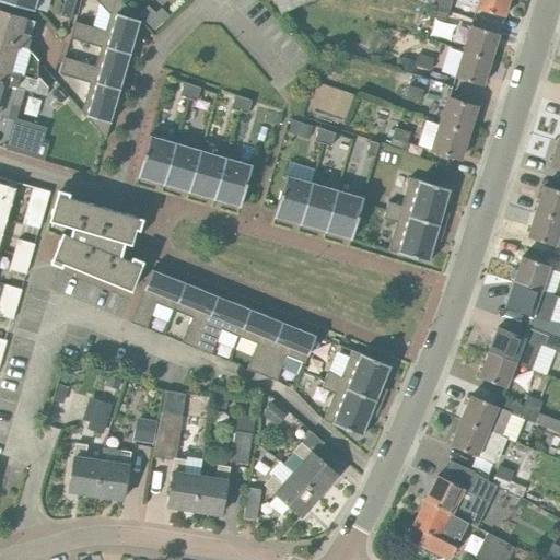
[(0,0),(0,1),(34,12),(35,10),(34,10),(37,0),(0,0)]
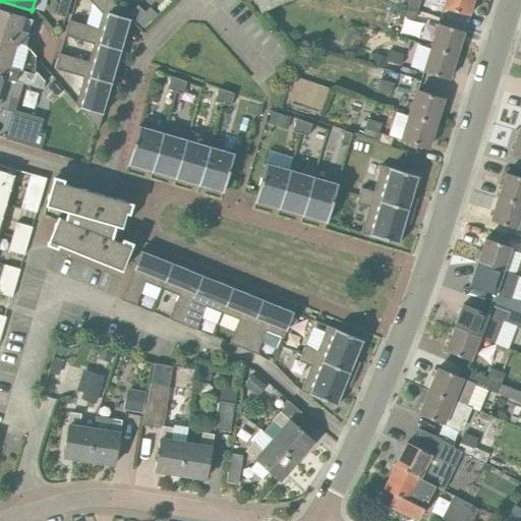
[(59,0),(58,6),(68,9),(70,0),(59,0)]
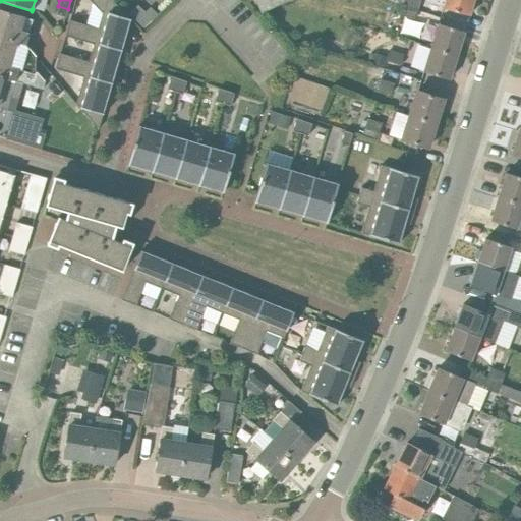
[(130,19),(110,0),(88,0),(101,12),(103,13),(98,30),(105,33),(101,45),(121,51),(121,50),(129,21),(130,21),(130,19)]
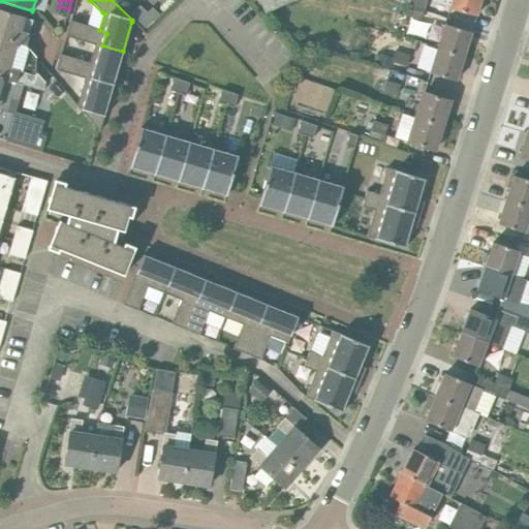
[(260,0),(267,12),(293,0),(260,0)]
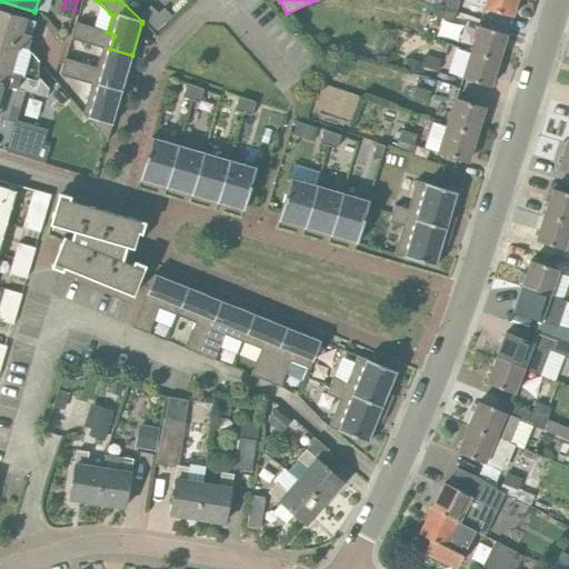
[(418,0),(420,0),(440,6),(456,11),(459,0),(418,0)]
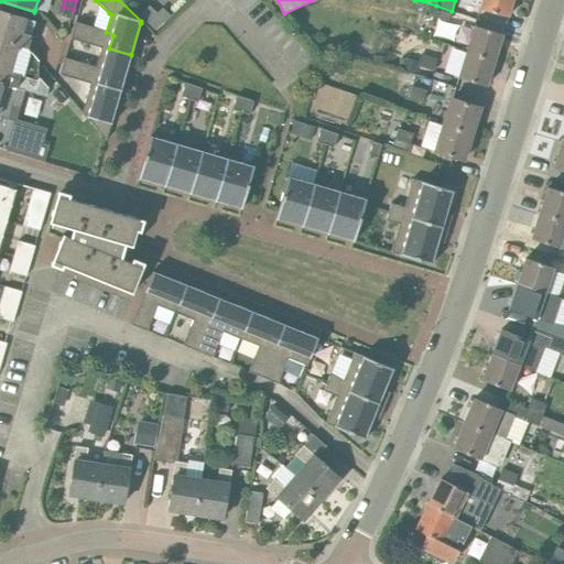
[(463,0),(463,3),(479,8),(479,10),(508,18),(512,0),(463,0)]
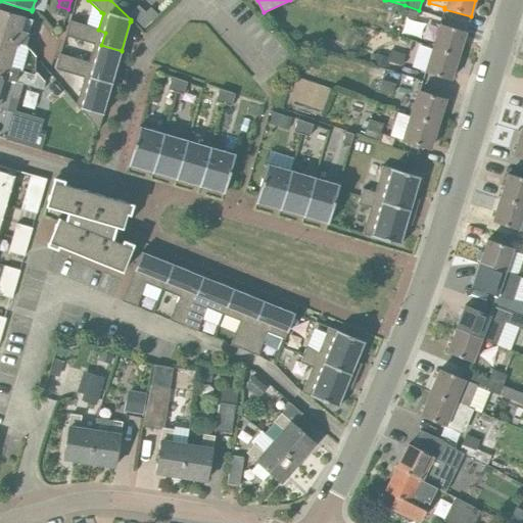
[(405,5),(401,16),(416,21),(419,10),(405,5)]
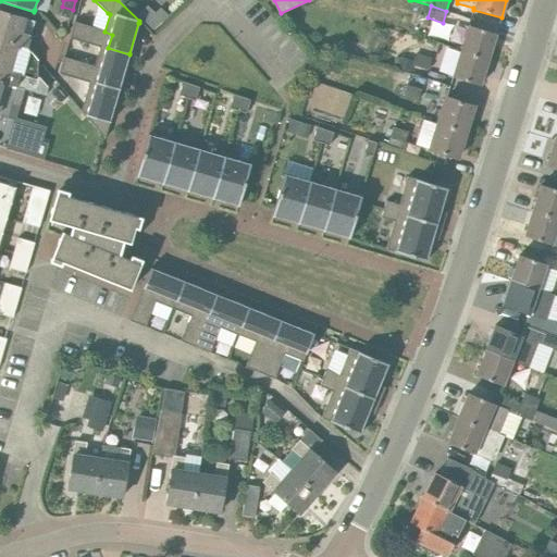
[(59,17),(70,21),(73,10),(62,7),(59,17)]
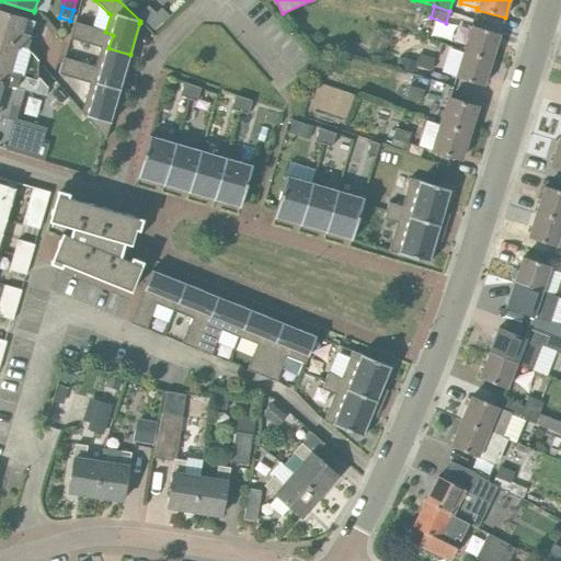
[(156,14),(148,7),(139,15),(155,31),(169,16),(161,9),(156,14)]
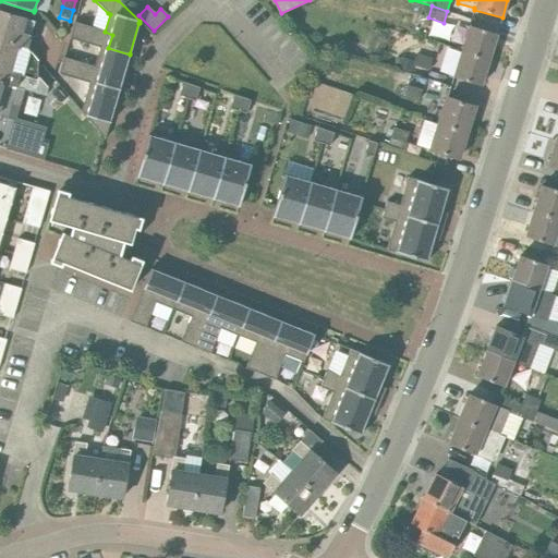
[(0,39),(19,46),(27,48),(28,49),(36,22),(0,11),(0,39)]
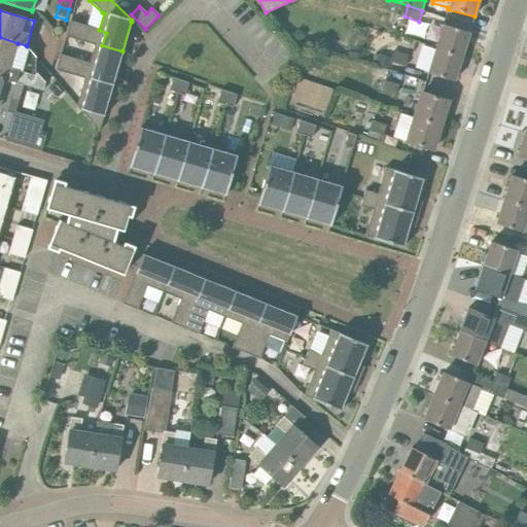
[(102,45),(106,33),(99,30),(70,21),(66,37),(95,45),(89,63),(89,64),(96,66),(93,79),(113,85),(113,84),(123,53),(123,51),(102,45)]
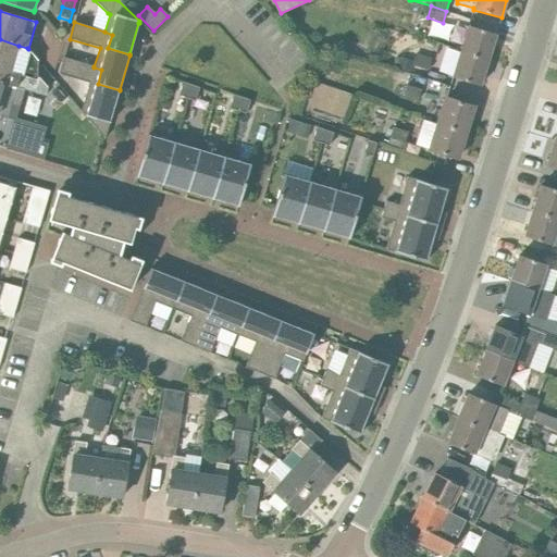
[(461,51),(487,60),(496,34),(469,26),(461,51)]
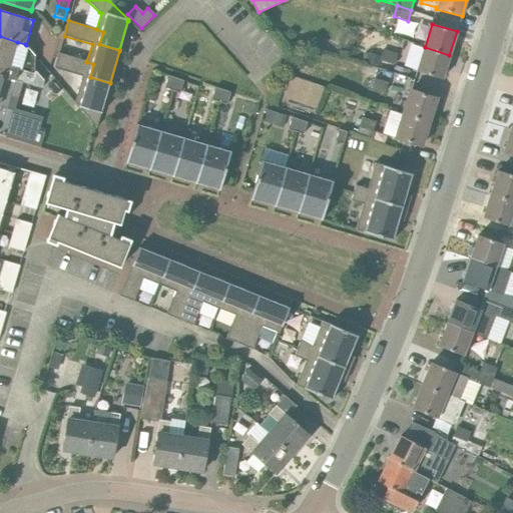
[(0,74),(7,77),(16,80),(19,69),(10,66),(17,42),(0,36),(0,74)]
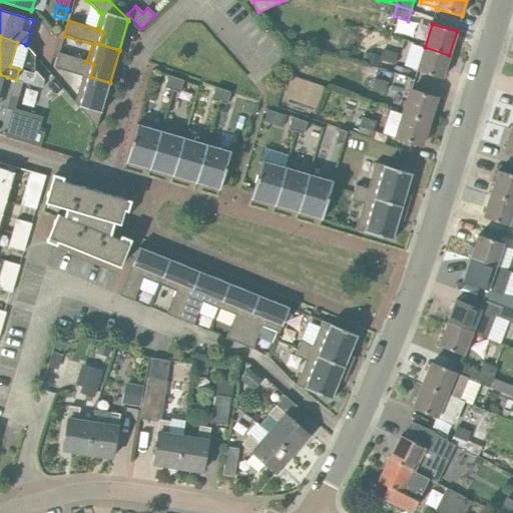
[(34,69),(34,58),(35,57),(25,45),(25,44),(17,42),(10,66),(19,69),(20,66),(34,69)]
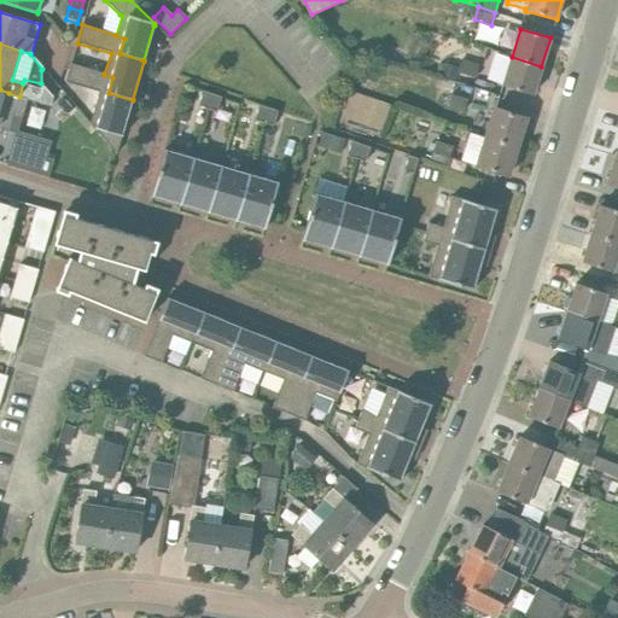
[(512,57),(502,86),(532,95),(541,66),(512,57)]
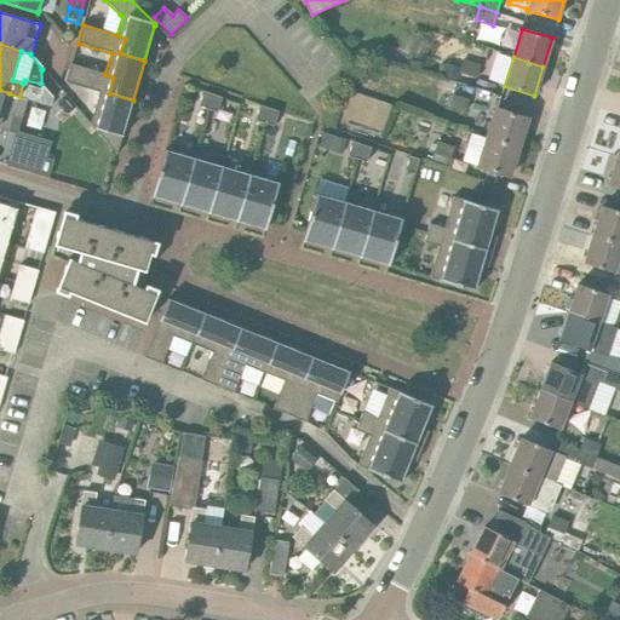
[(380,64),(363,58),(357,75),(375,81),(380,64)]
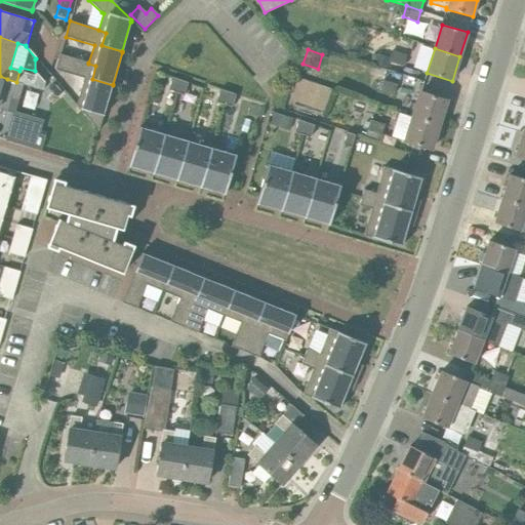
[(404,68),(407,55),(392,51),(389,59),(388,63),(404,68)]
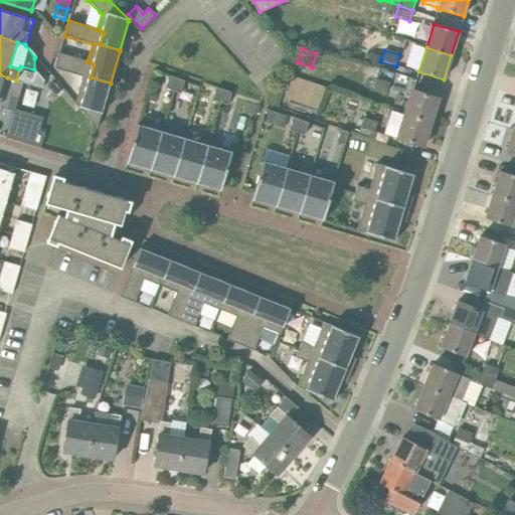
[(110,83),(111,83),(91,77),(94,64),(87,62),(87,61),(59,53),(54,68),(82,76),(74,103),(97,129),(101,114),(102,114),(102,113),(110,83)]
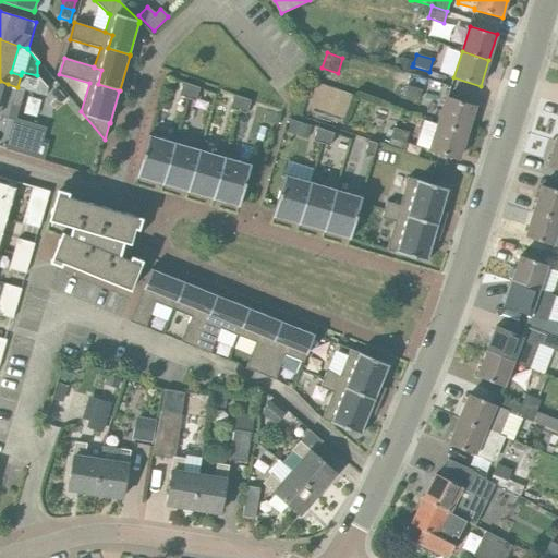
[(410,74),(412,67),(413,63),(401,59),(398,71),(410,74)]
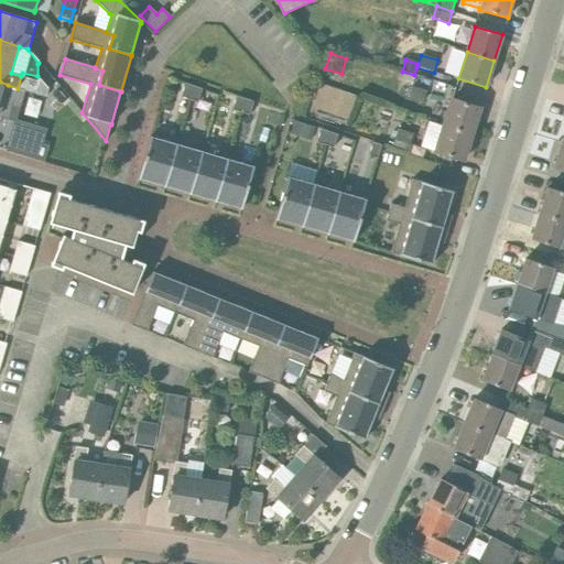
[(22,73),(21,76),(18,88),(25,90),(46,96),(49,89),(38,77),(38,76),(22,73)]
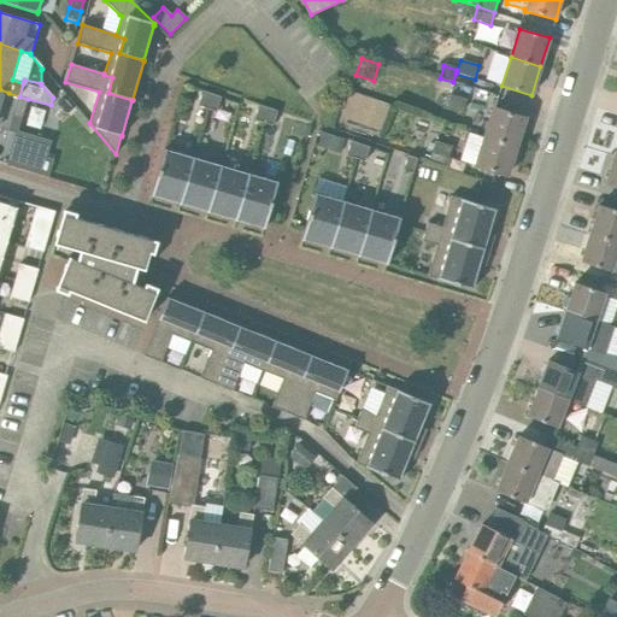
[(0,89),(0,127),(18,133),(28,99),(19,97),(9,93),(0,89)]
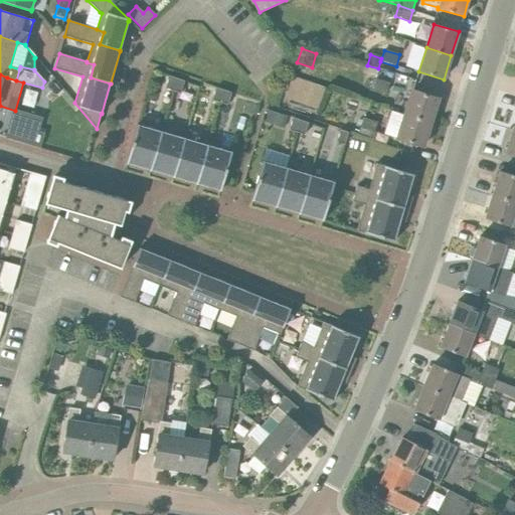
[(165,89),(173,91),(177,78),(169,76),(165,89)]
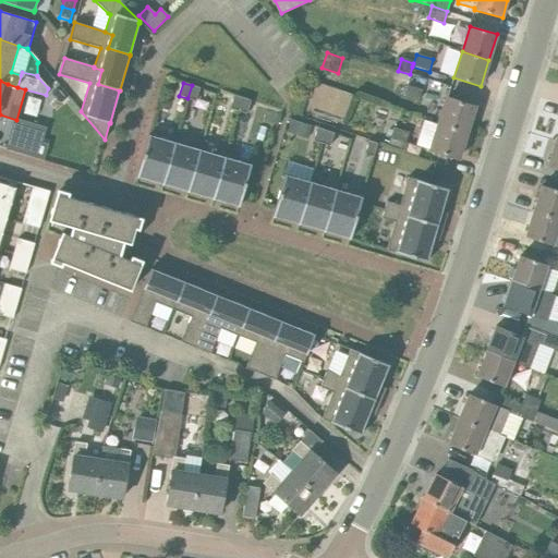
[(196,100),(199,87),(192,85),(187,98),(196,100)]
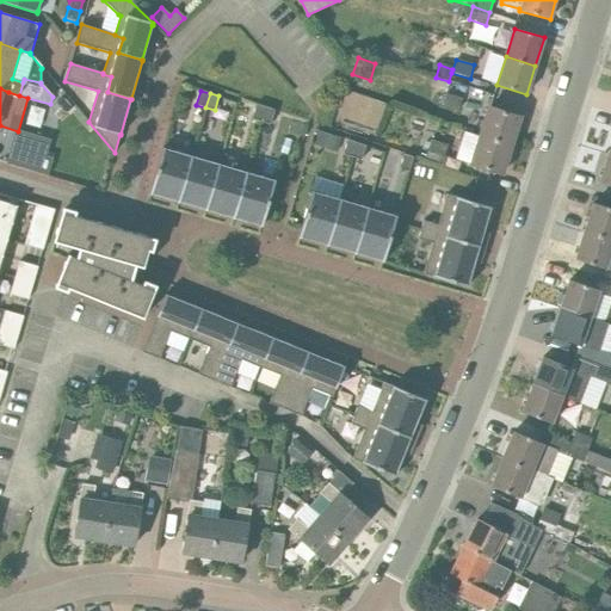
[(458,111),(462,99),(445,93),(442,106),(458,111)]
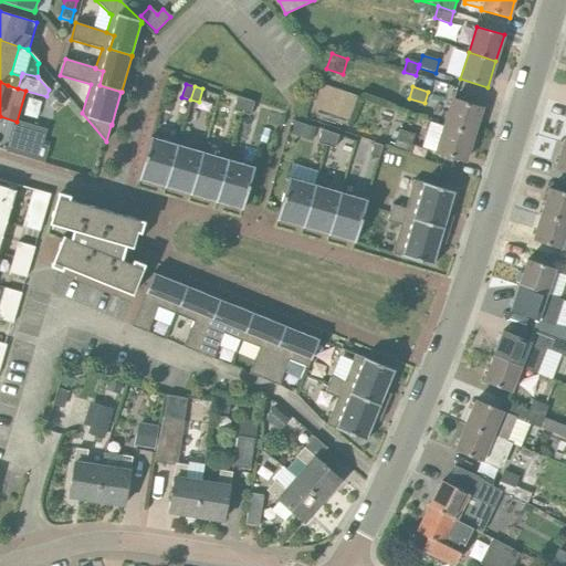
[(233,111),(242,113),(245,98),(237,96),(233,111)]
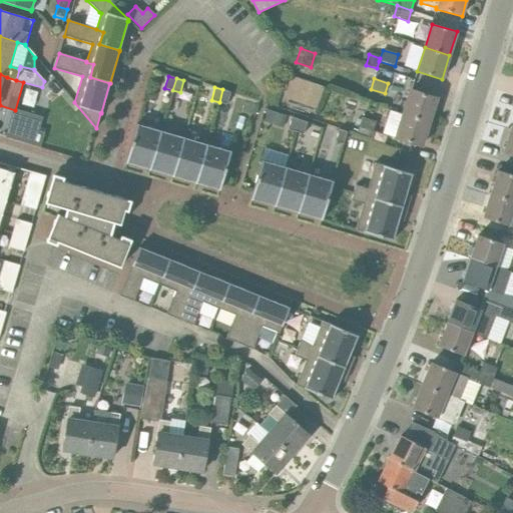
[(226,104),(230,92),(222,89),(219,102),(226,104)]
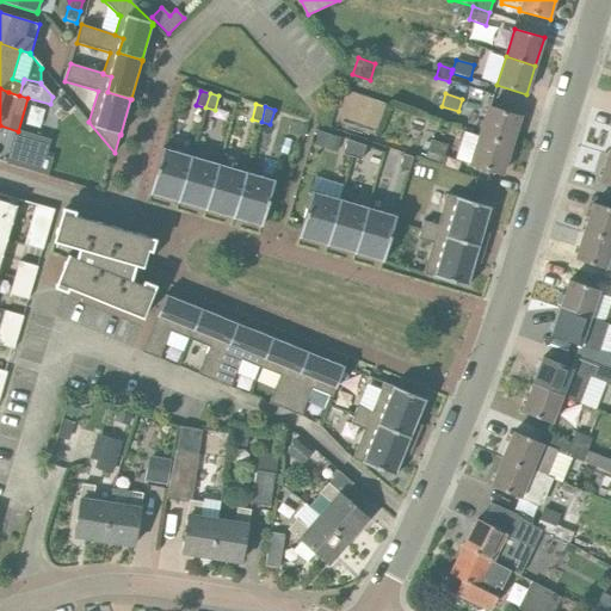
[(488,107),(480,136),(511,146),(519,117),(488,107)]
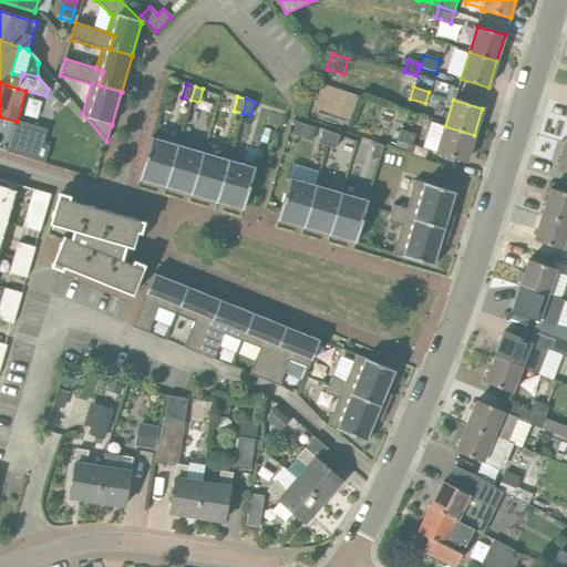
[(22,122),(13,155),(45,164),(51,147),(44,145),(49,130),(22,122)]
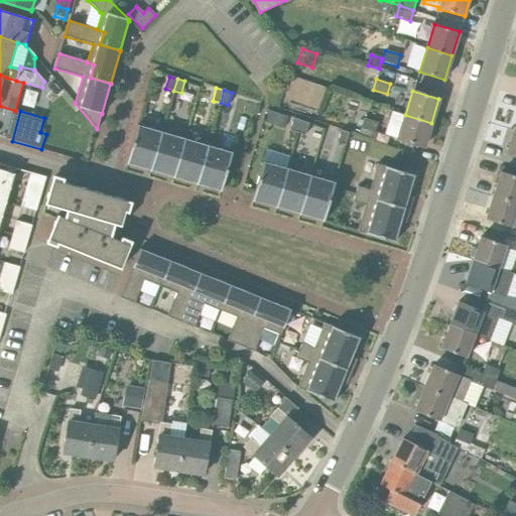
[(266,123),(285,128),(288,117),(269,111),(266,123)]
